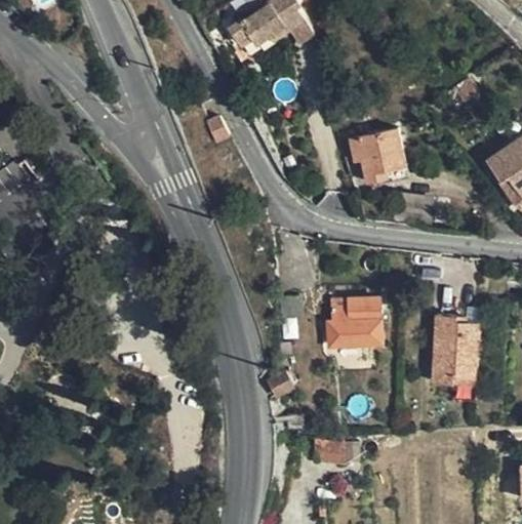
[(300,5),(296,0),(270,0),(266,3),(268,5),(243,24),(240,19),(229,29),(249,56),(303,18),(296,8),(300,5)]
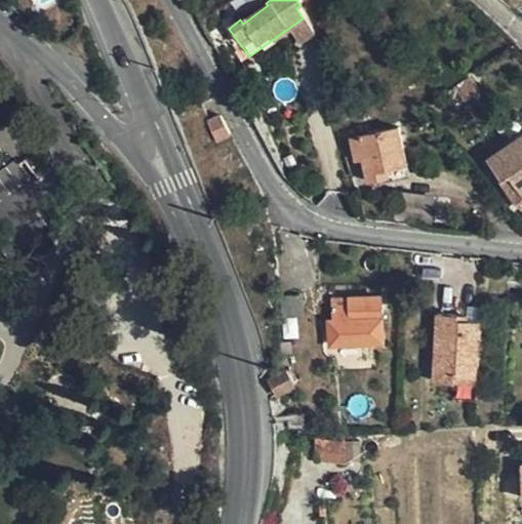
[(469,99),(458,85),(445,94),(457,109),(469,99)]
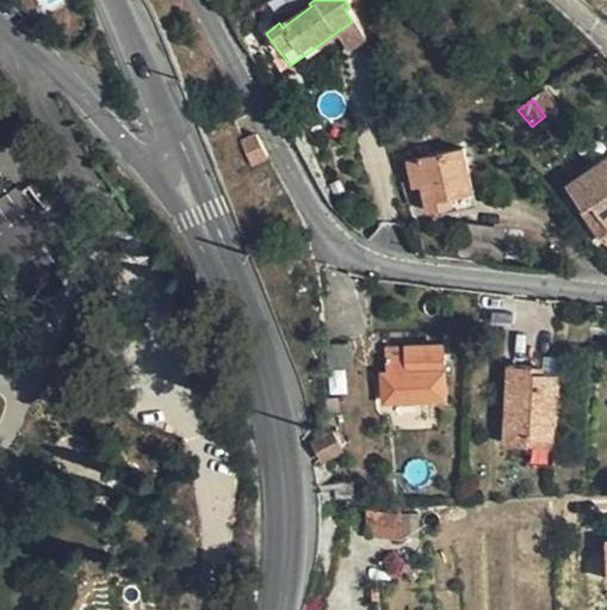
[(407,164),(408,178),(417,178),(420,188),(425,213),(450,208),(447,199),(472,193),(462,152),(407,164)]
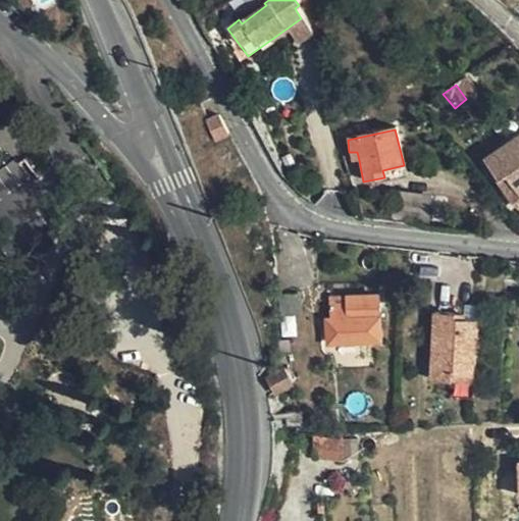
[(518,197),(518,199),(515,202),(518,208),(518,135),(485,159),(499,179),(504,176),(518,197)]
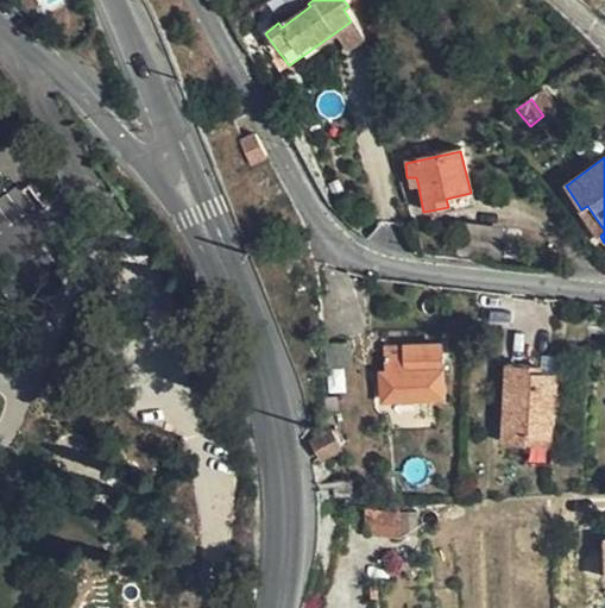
[(410,188),(418,187),(416,177),(407,177),(410,188)]
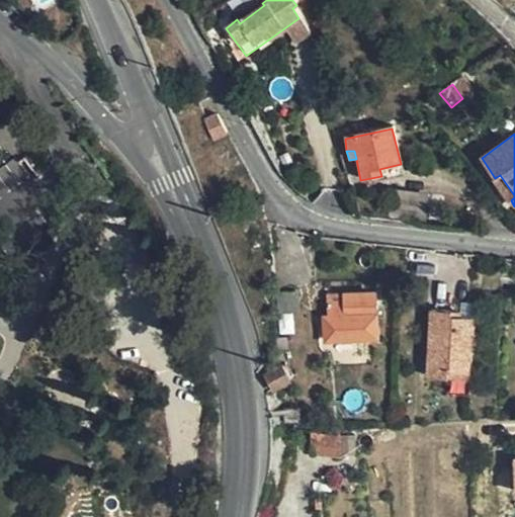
[(7,163),(0,168),(0,209),(27,189),(7,163)]
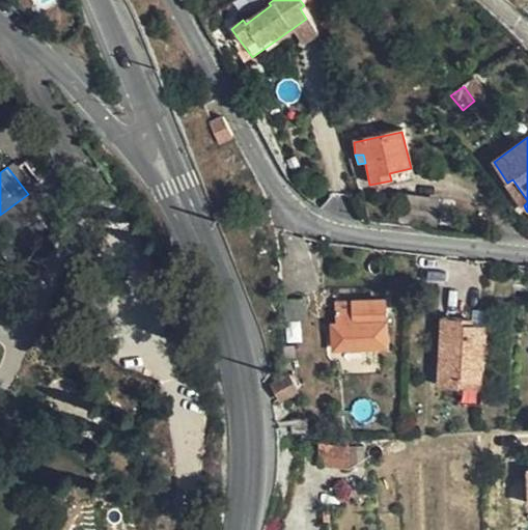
[(521,207),(524,205),(527,202),(527,200),(512,179),(507,183),(504,185),(521,207)]
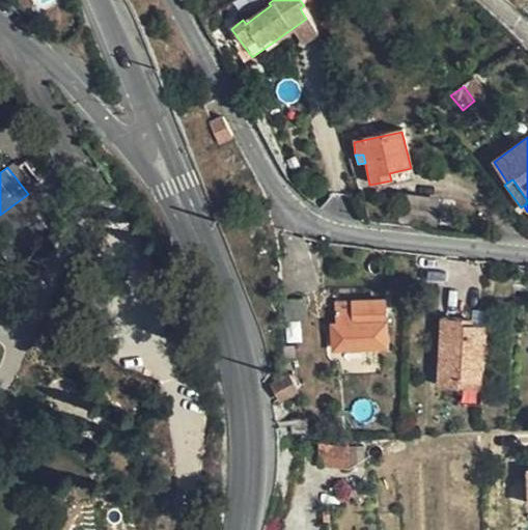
[(385,299),(353,301),(353,308),(336,309),(336,324),(331,325),(333,350),(387,345),(385,299)]
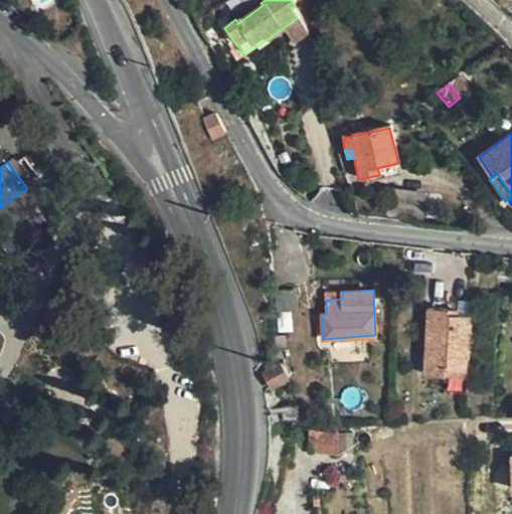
[(276,333),(292,332),(290,291),(273,292),(276,333)]
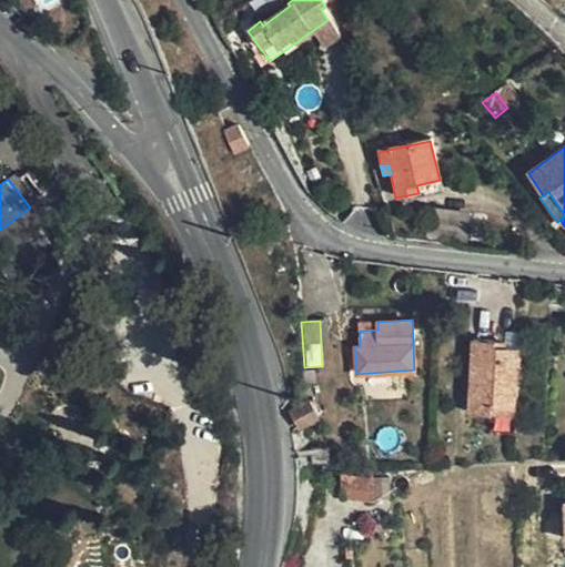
[(467,412),(488,413),(490,405),(515,406),(518,350),(495,347),(495,342),(472,341),(467,412)]
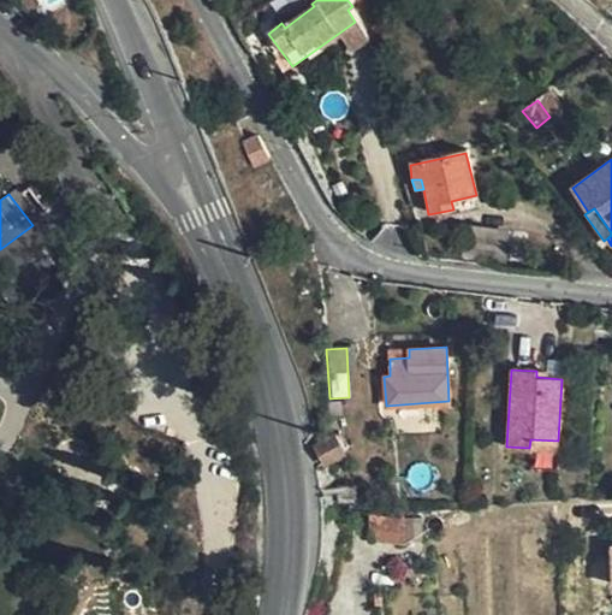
[(337,435),(315,445),(325,465),(348,453),(337,435)]
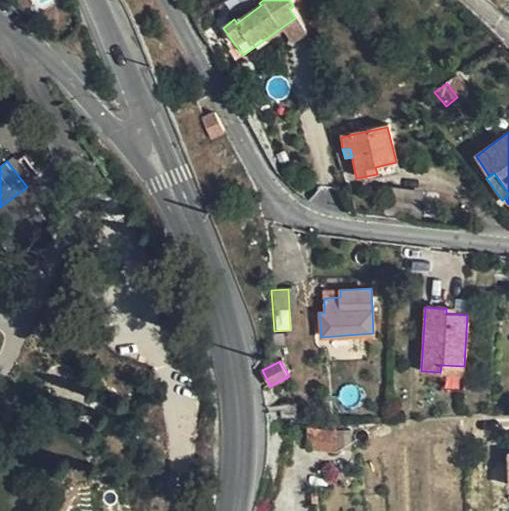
[(464,374),(464,366),(441,365),(440,372),(464,374)]
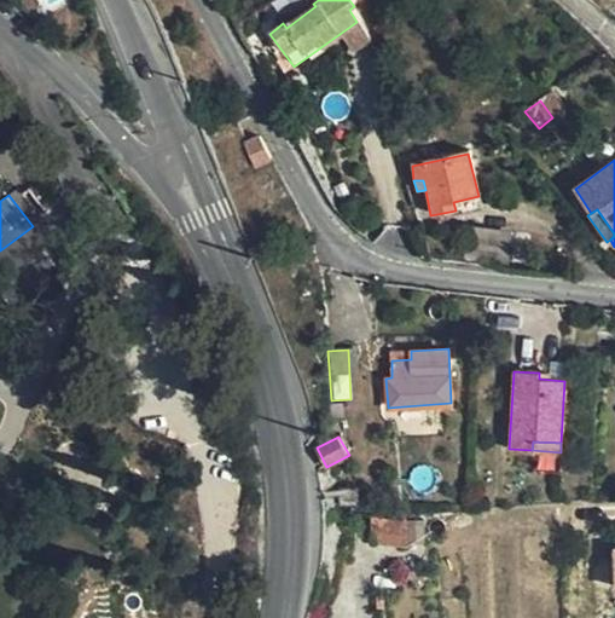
[(410,547),(410,521),(370,521),(370,547),(410,547)]
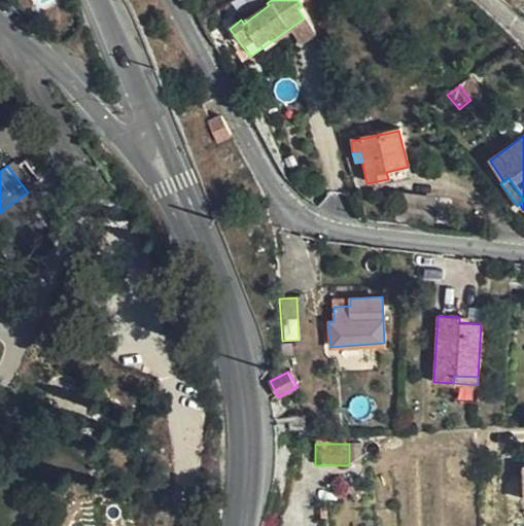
All buildings are outlined.
